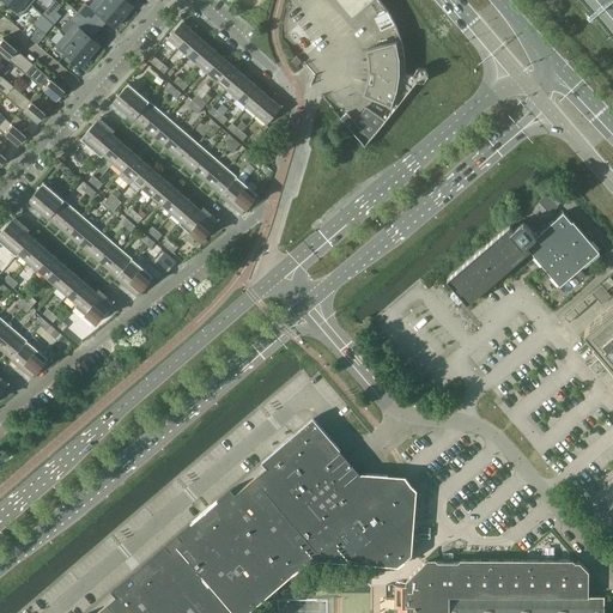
[(30,5),(24,0),(0,0),(14,12),(16,12),(20,16),(30,5)]
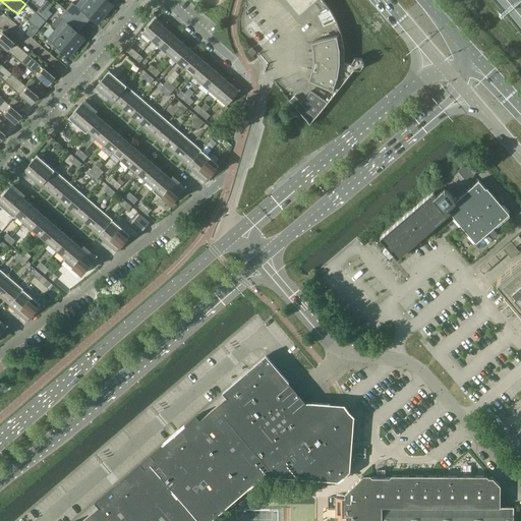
[(46,0),(45,0),(35,12),(40,16),(47,9),(51,4),(46,0)]
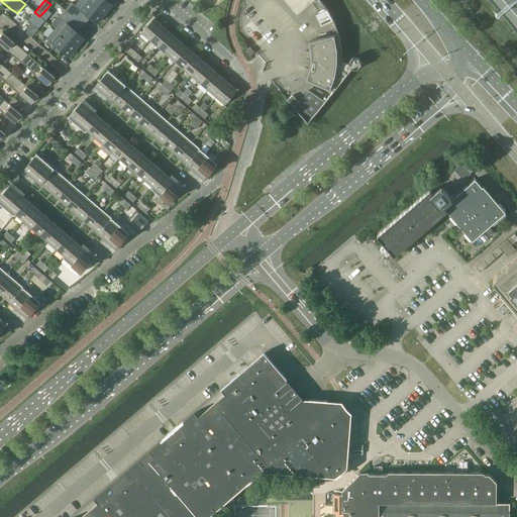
[(95,23),(103,14),(87,0),(79,0),(75,5),(72,2),(66,10),(77,19),(83,13),(95,23)]
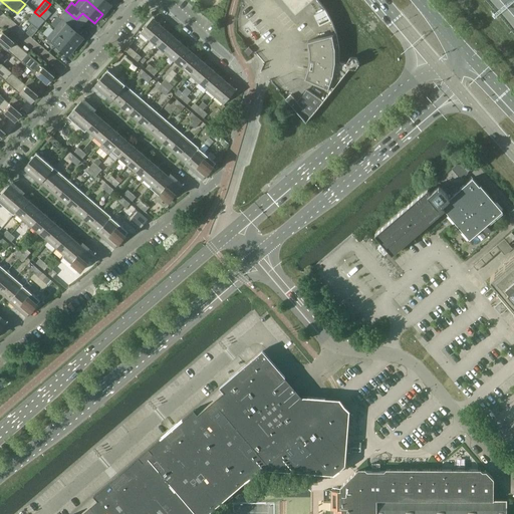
[(86,0),(102,14),(110,4),(105,0),(86,0)]
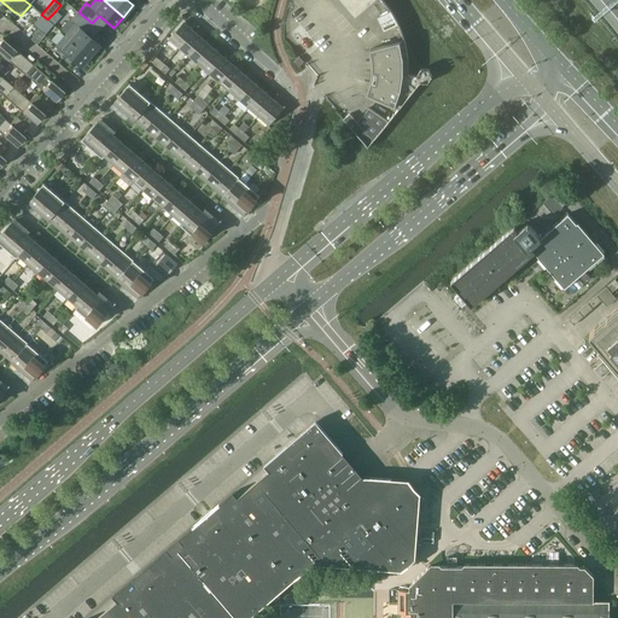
[(74,24),(65,34),(89,56),(99,45),(85,31),(92,23),(79,12),(70,21),(74,24)]
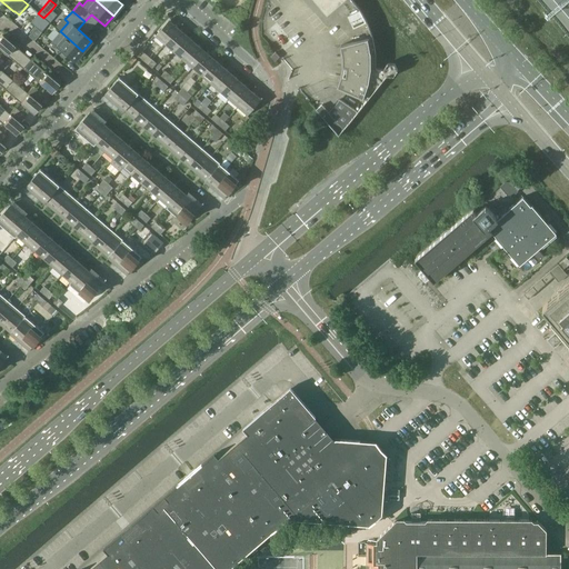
[(36,27),(43,18),(38,13),(30,22),(36,27)]
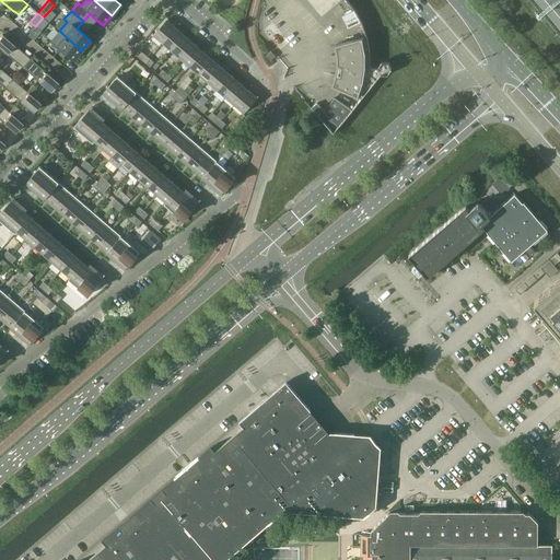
[(48,22),(43,18),(35,26),(41,32),(48,22)]
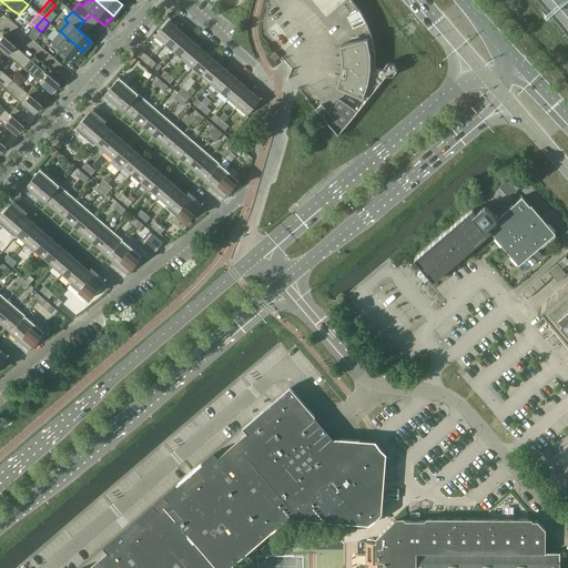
[(156,34),(165,43),(178,29),(169,20),(156,34)]
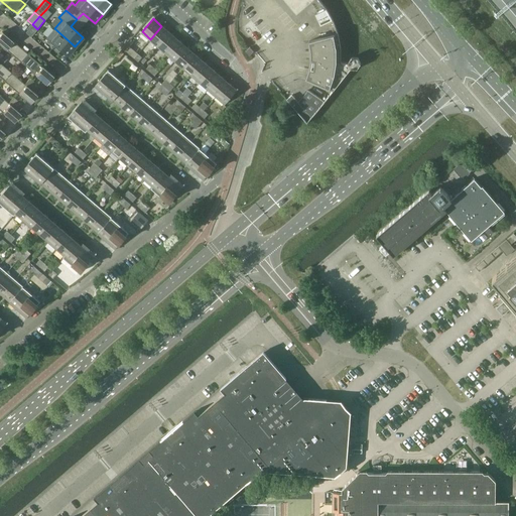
[(309,69),(306,79),(334,90),(351,69),(357,69),(361,63),(358,57),(352,57),(348,62),(341,62),(341,48),(338,34),(335,24),(331,26),(334,34),(309,41),(311,50),(311,59),(309,69)]
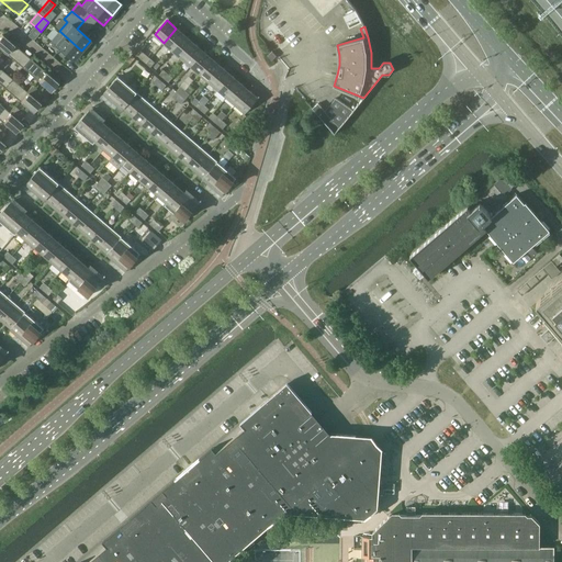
[(186,36),(176,29),(164,43),(172,51),(186,36)]
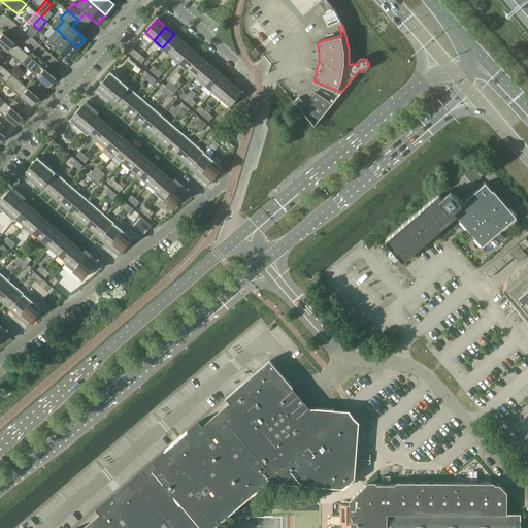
[(68,58),(76,47),(56,29),(46,39),(68,58)]
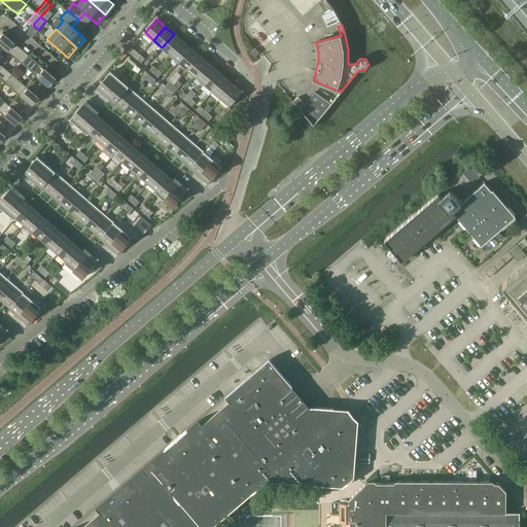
[(0,45),(21,64),(28,55),(2,33),(0,34),(0,45)]
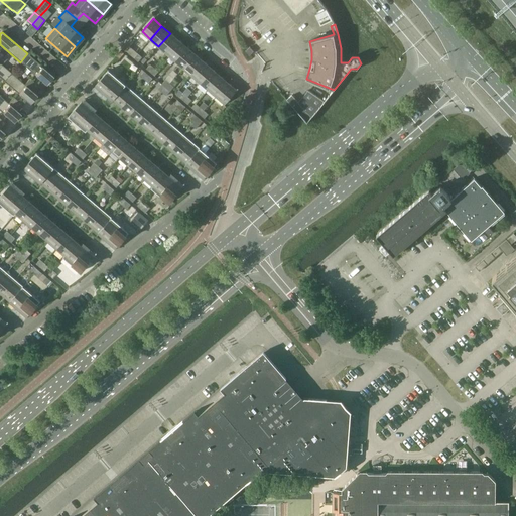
[(158,46),(167,53),(178,40),(170,33),(158,46)]
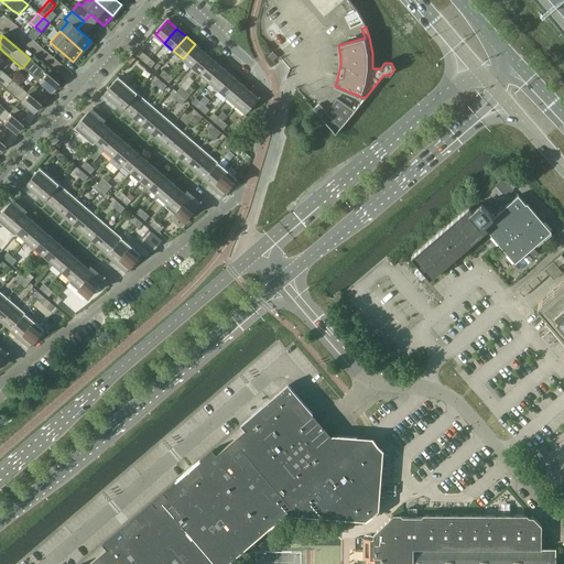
[(204,52),(195,44),(183,58),(192,66),(204,52)]
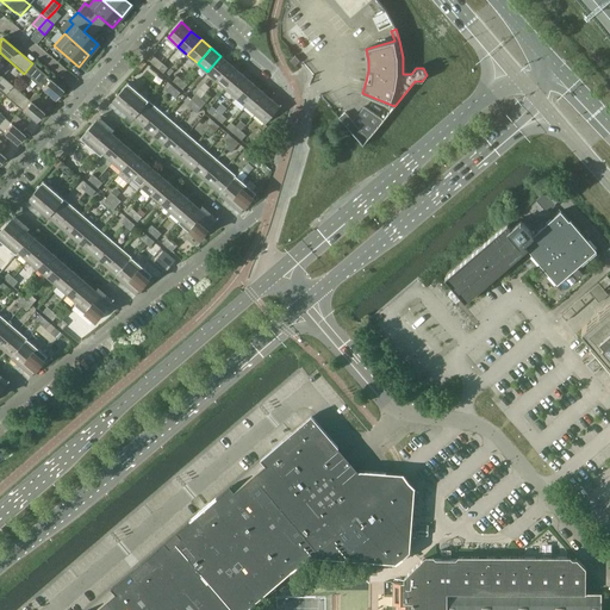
[(207,72),(217,80),(230,64),(221,56),(207,72)]
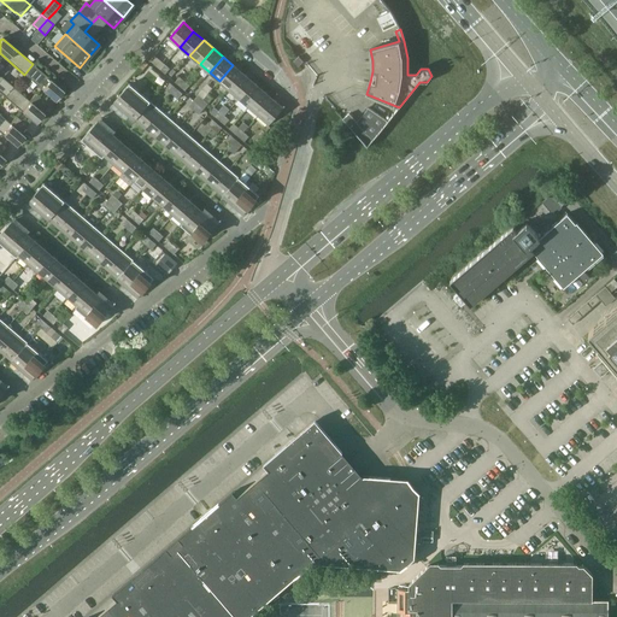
[(299,57),(293,62),(298,66),(304,62),(299,57)]
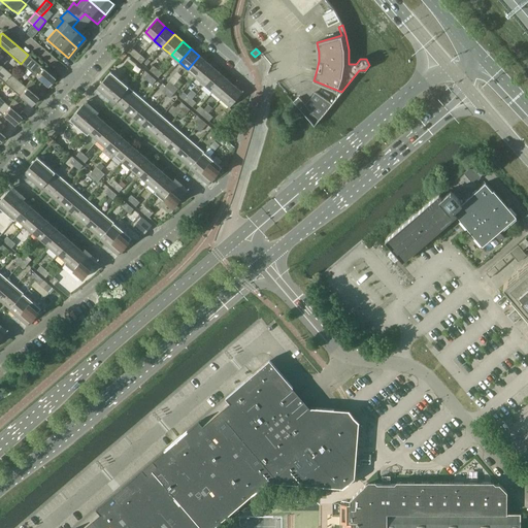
[(55,77),(28,55),(21,64),(47,86),(55,77)]
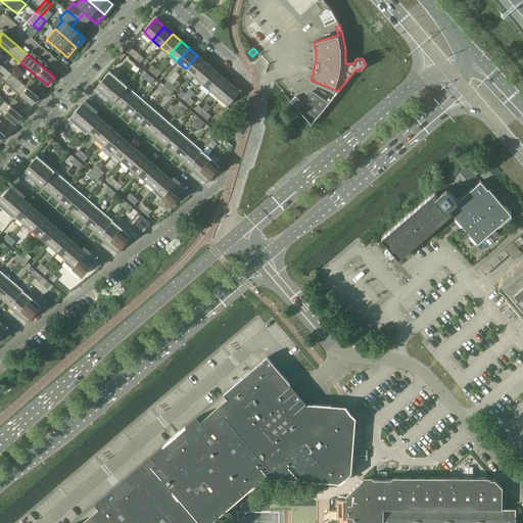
[(205,62),(197,55),(186,68),(194,76),(205,62)]
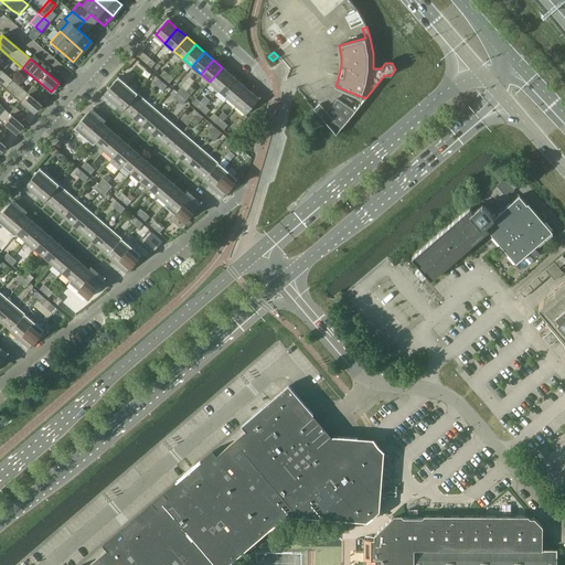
[(232,75),(222,67),(210,82),(220,89),(232,75)]
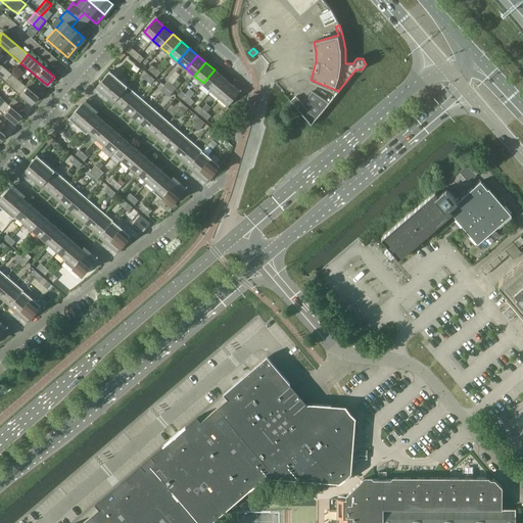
[(0,78),(4,82),(11,74),(0,63),(0,78)]
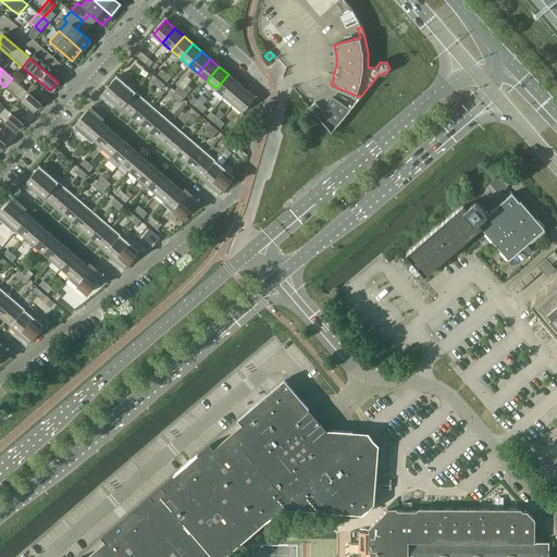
[(158,74),(162,78),(166,73),(162,69),(158,74)]
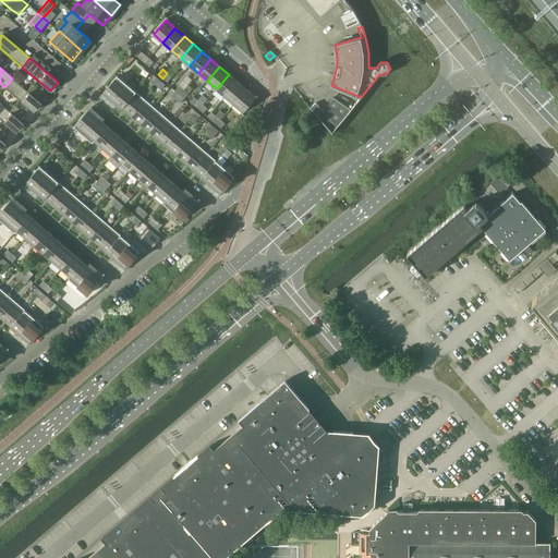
[(238,82),(229,74),(217,88),(226,96),(238,82)]
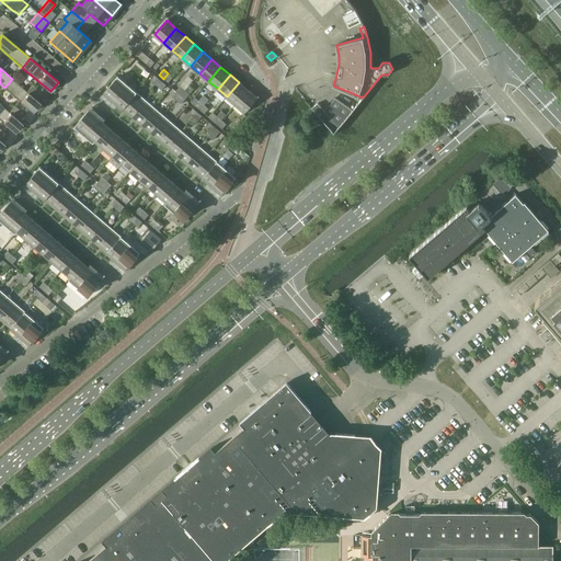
[(104,92),(114,101),(123,109),(136,93),(127,86),(117,77),(104,92)]
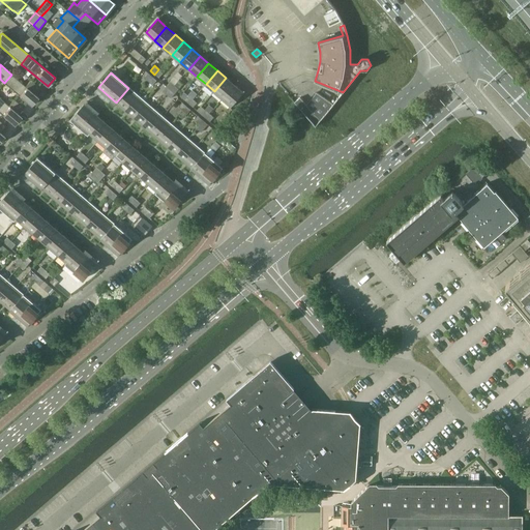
[(149,81),(152,77),(148,72),(144,78),(149,81)]
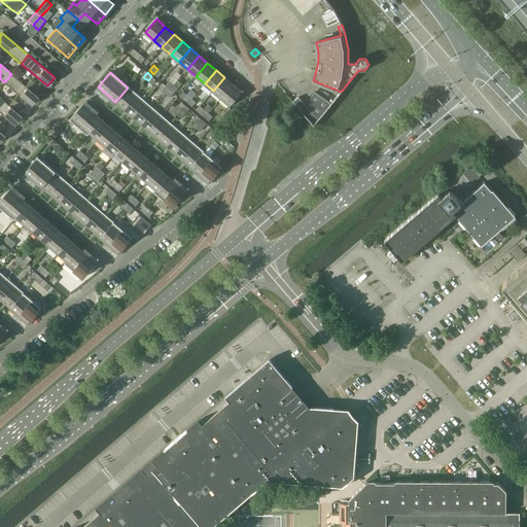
[(11,74),(4,82),(30,105),(38,97),(35,94),(25,85),(11,74)]
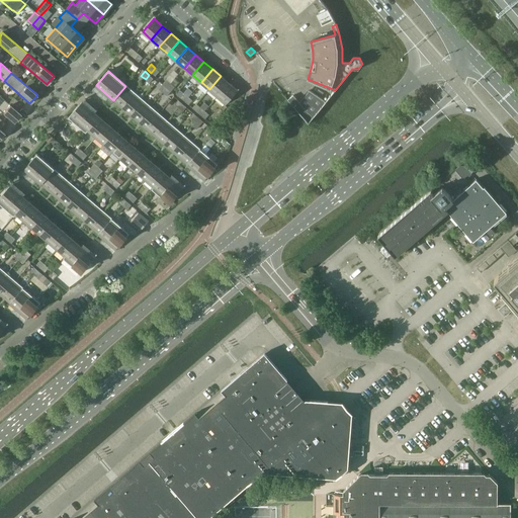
[(221,76),(209,89),(218,96),(229,83),(221,76)]
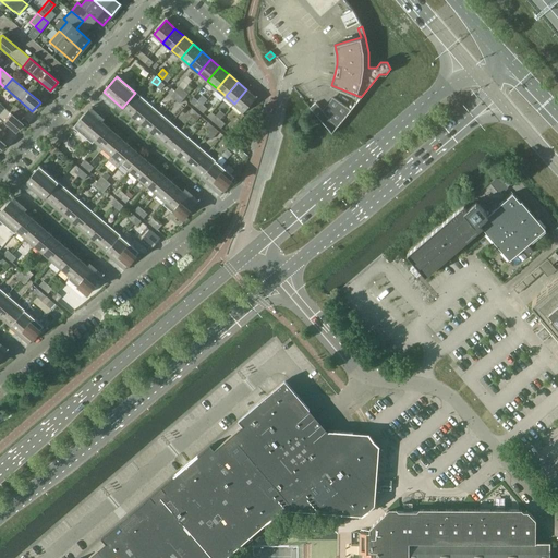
[(26,91),(37,99),(43,93),(33,84),(26,91)]
